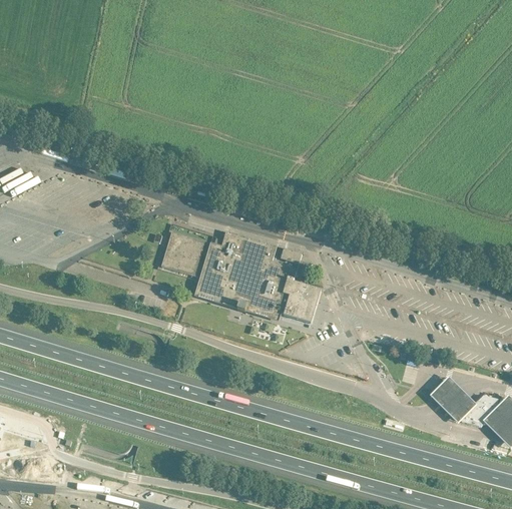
[(171,229),(160,265),(199,276),(194,292),(237,304),(238,300),(242,302),(247,303),(245,307),(276,316),(278,310),(284,311),(283,313),(283,314),(308,321),(311,322),(319,295),(321,288),(299,282),(300,278),(302,273),(308,275),(310,266),(311,262),(300,258),(301,252),(301,251),(286,247),(284,246),(280,257),(297,263),(296,267),(272,259),(277,244),(276,243),(263,239),(261,239),(257,238),(247,235),(230,230),(225,228),(220,243),(215,241),(210,240),(171,229)]
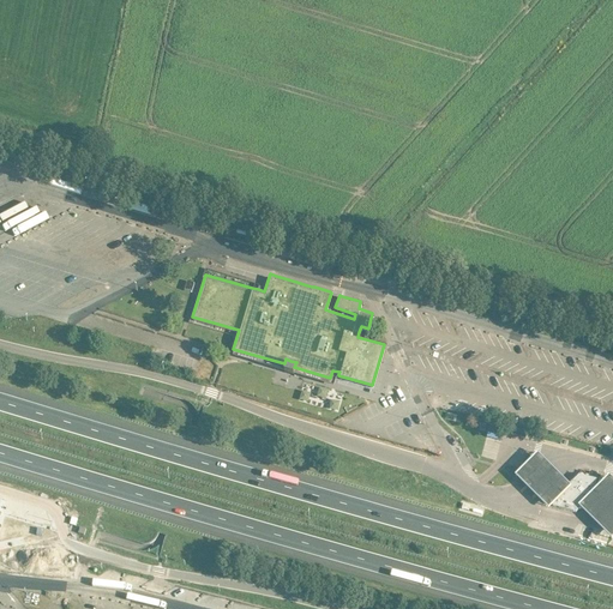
[(186,277),(184,287),(191,289),(193,279),(186,277)]
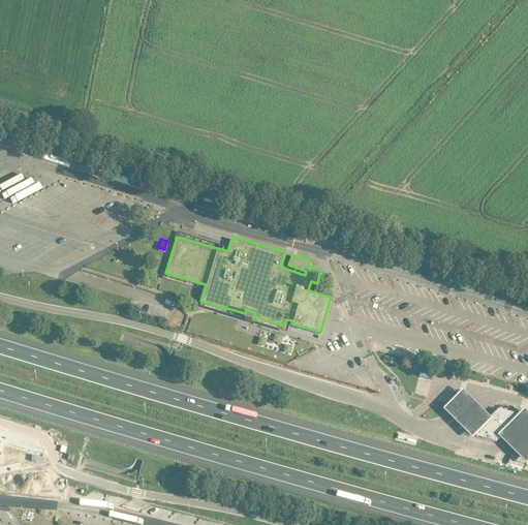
[(451,417),(470,435),(490,415),(470,397),(461,388),(441,407),(451,417)]
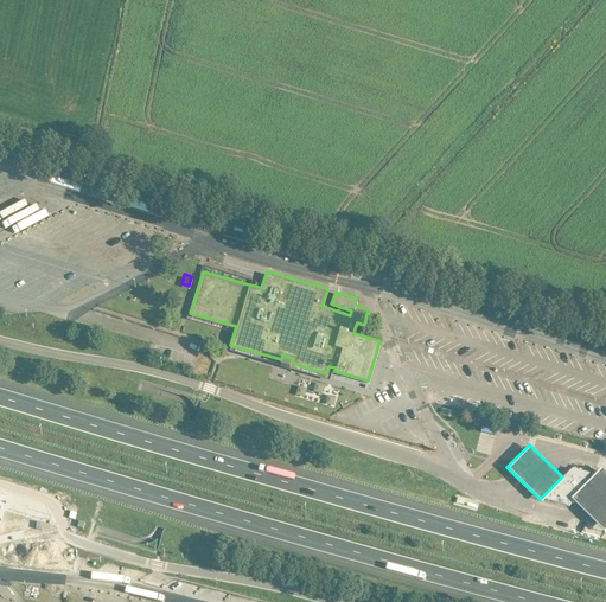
[(572,465),(543,494),(546,497),(568,503),(597,474),(594,472),(572,465)]
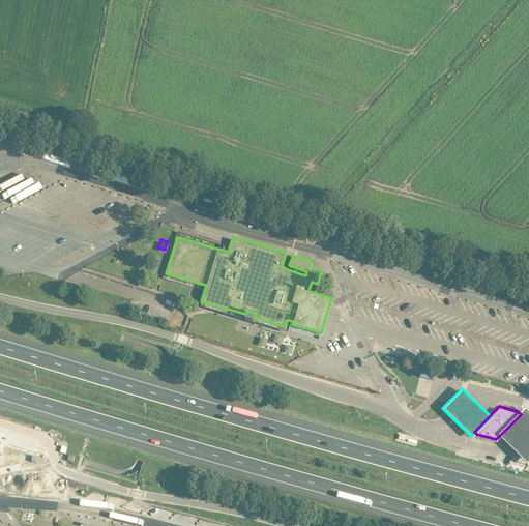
[(518,414),(497,435),(512,450),(526,463),(528,459),(528,414),(523,409),(518,414)]
